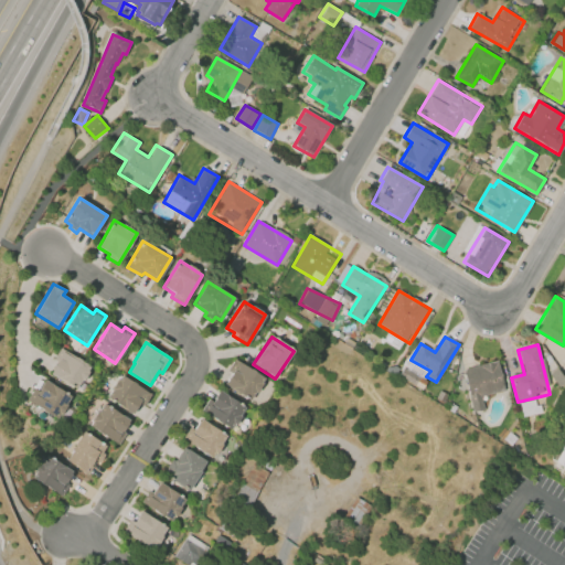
[(61,348),(92,368),(77,391),(51,374),(59,361),(54,359),(61,348)]
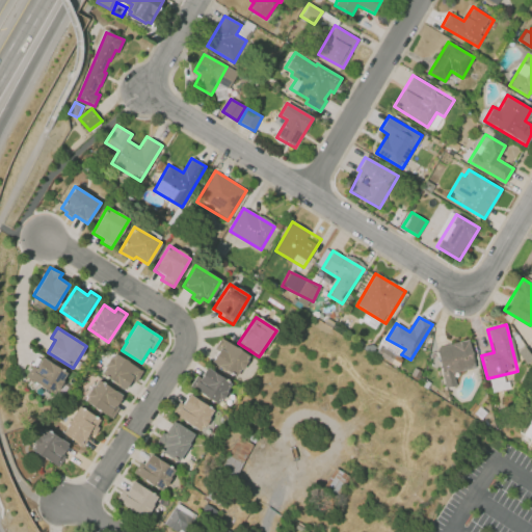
[(220,338),(248,355),(234,378),(206,360),(220,338)]
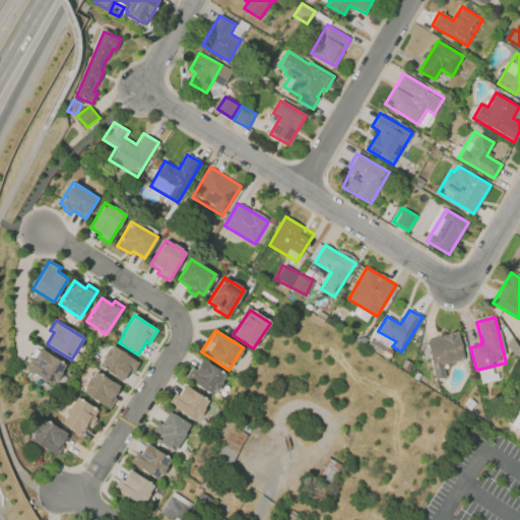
[(428,339),(457,332),(463,358),(445,362),(448,376),(437,379),(428,339)]
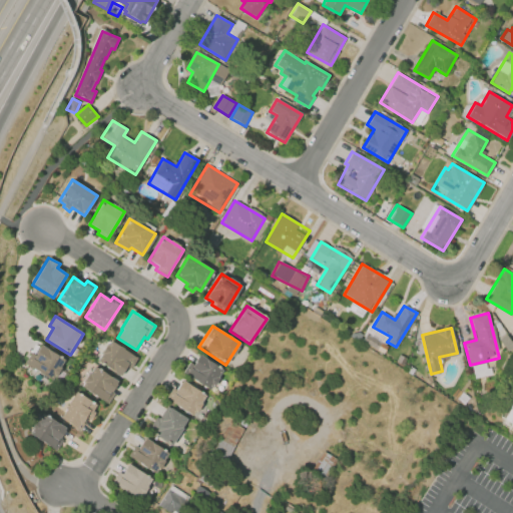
[(110,339),(138,358),(131,369),(126,366),(120,375),(96,360),(110,339)]
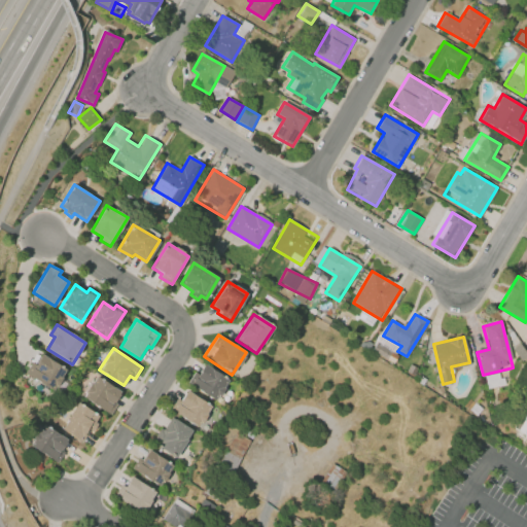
[(42,354),(66,370),(54,389),(27,373),(33,362),(35,364),(42,354)]
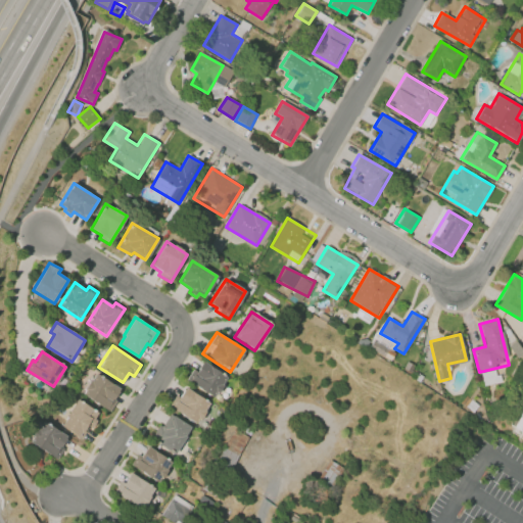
[(226,377),(212,397),(186,380),(199,360),(226,377)]
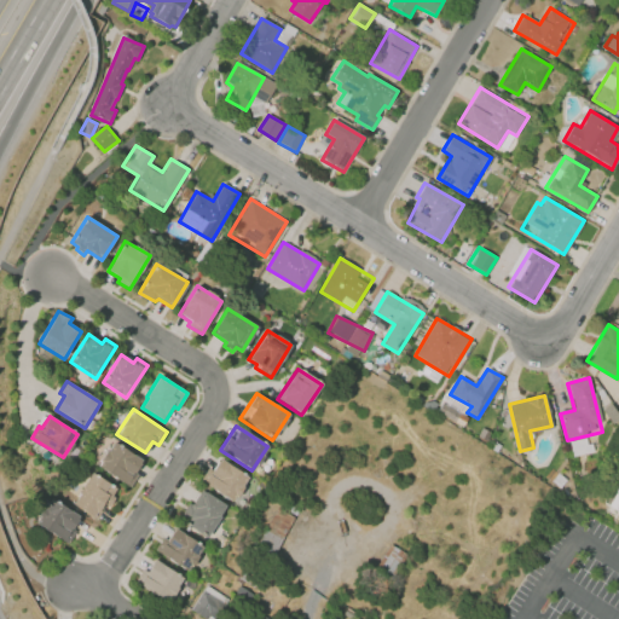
[(114,440),(143,460),(134,473),(138,474),(131,486),(98,466),(114,440)]
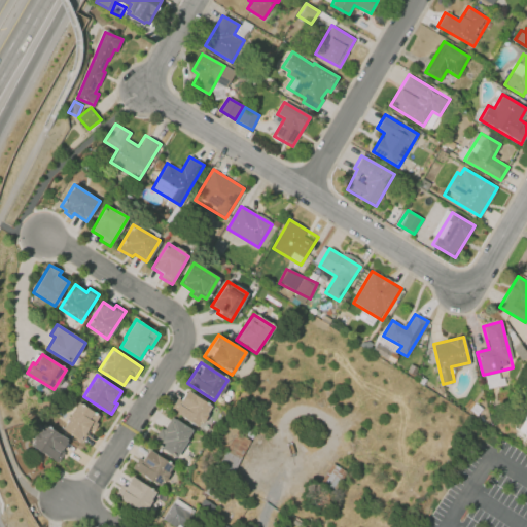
[(210,407),(197,427),(170,410),(183,389),(210,407)]
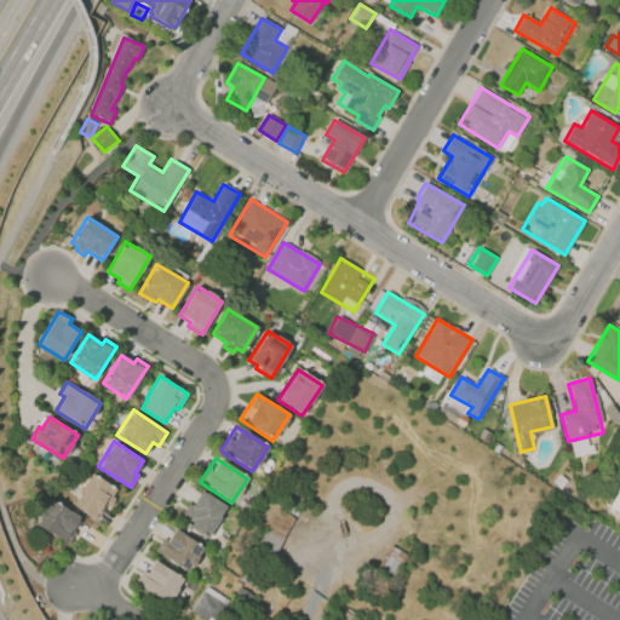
[(92,472),(118,489),(113,495),(116,498),(110,507),(107,505),(98,518),(75,504),(80,495),(79,494),(92,472)]
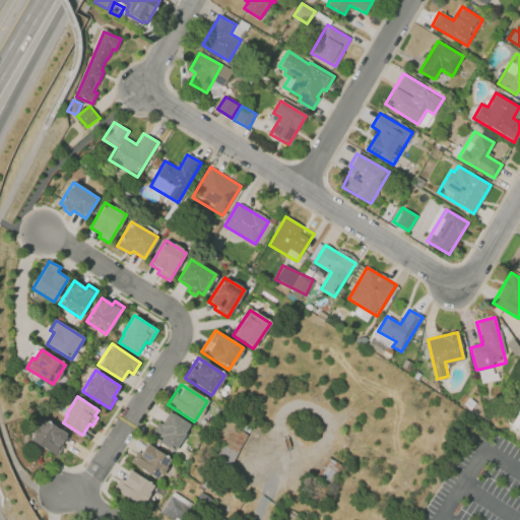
[(519,434),(506,426),(516,408),(519,410),(519,434)]
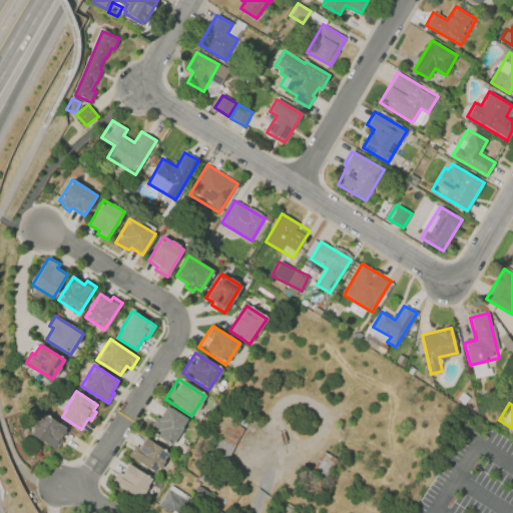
[(185,419),(168,445),(147,432),(164,405),(185,419)]
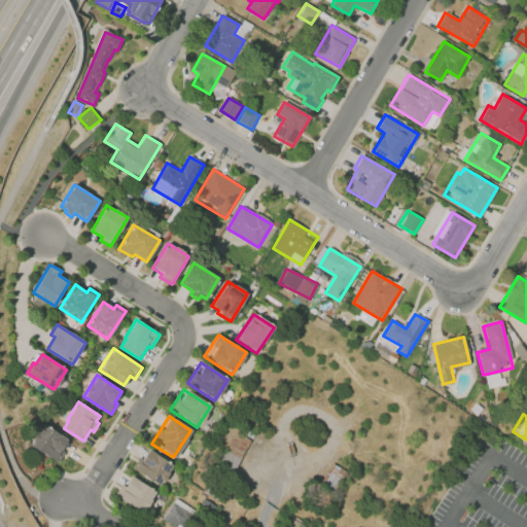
[(43,423),(69,440),(56,460),(30,445),(43,423)]
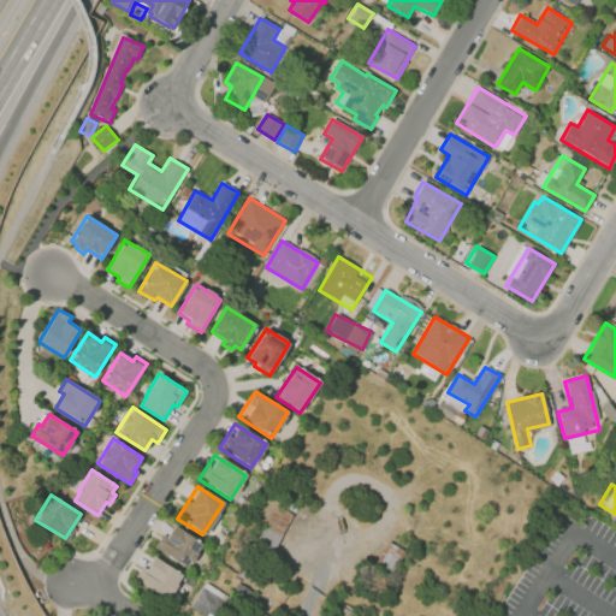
[(272,552),(292,514),(276,504),(254,543),(272,552)]
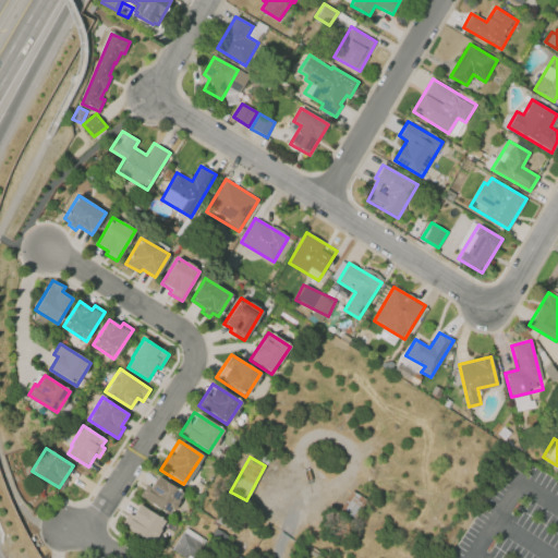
[(181,493),(167,516),(138,497),(153,474),(181,493)]
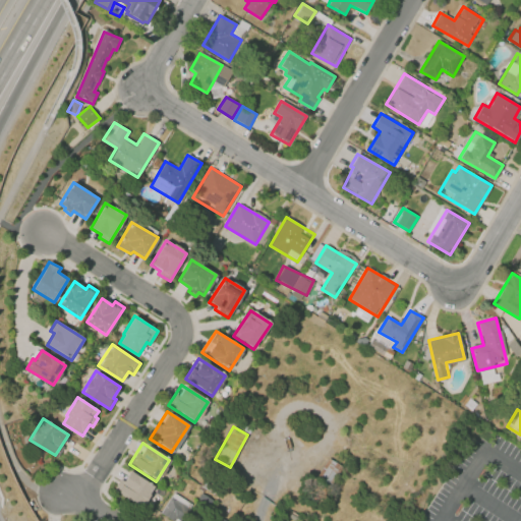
[(341,466),(329,457),(316,475),(329,484),(341,466)]
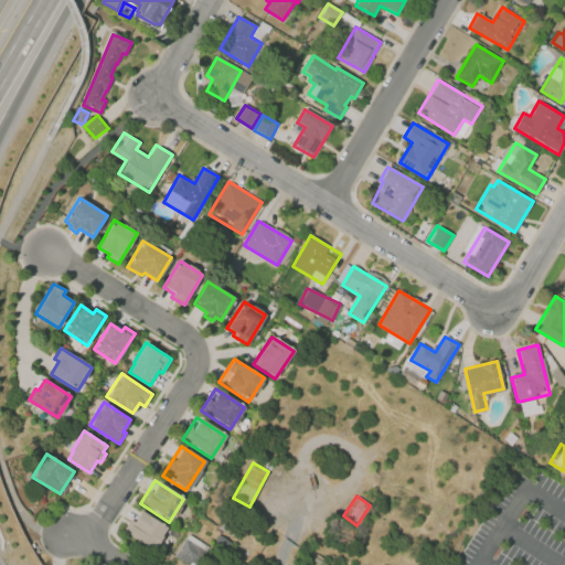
[(166,528),(151,550),(128,535),(142,513),(166,528)]
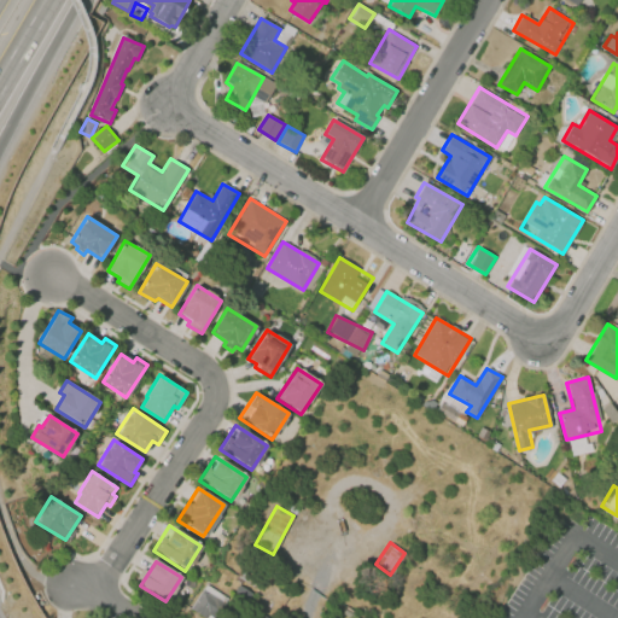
[(202,588),(227,604),(217,617),(204,617),(190,607),(202,588)]
